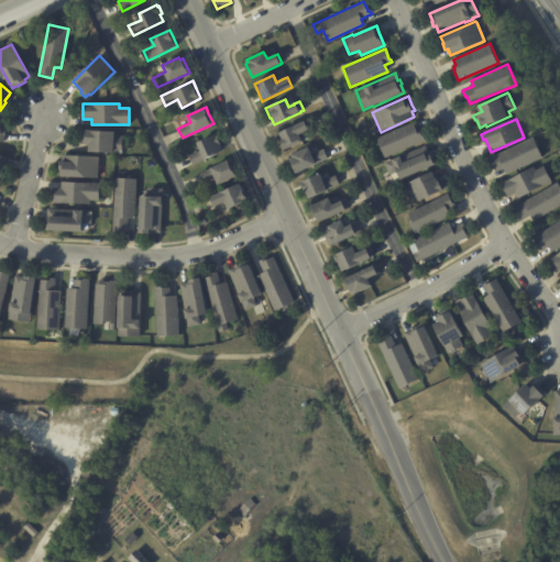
[(305,122),(309,131),(299,135),(304,143),(285,151),(281,140),(280,141),(276,134),(278,133),(280,133),(305,121),(305,122)]
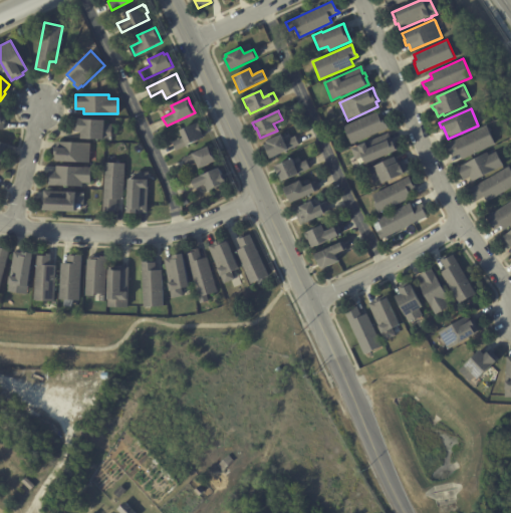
[(375,112),(377,117),(380,116),(381,119),(382,119),(387,129),(350,145),(342,126),(375,112)]
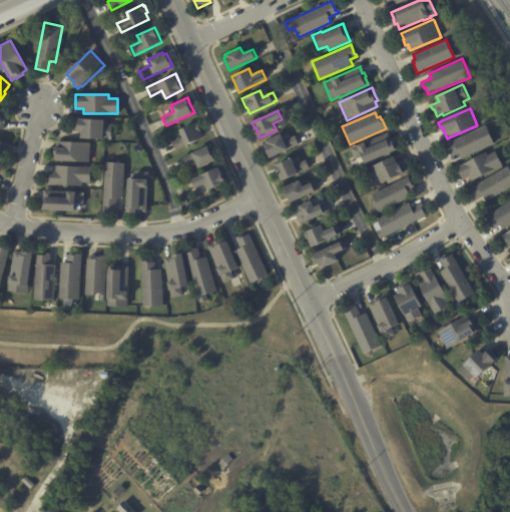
[(96,119),(105,120),(105,123),(111,124),(110,140),(82,138),(82,132),(73,131),(74,118),(96,119)]
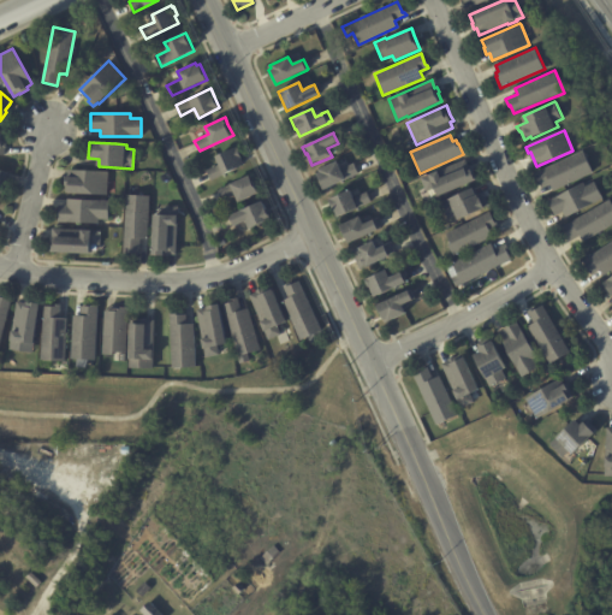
[(242,159),(243,164),(209,181),(205,170),(219,164),(215,157),(236,147),(242,159)]
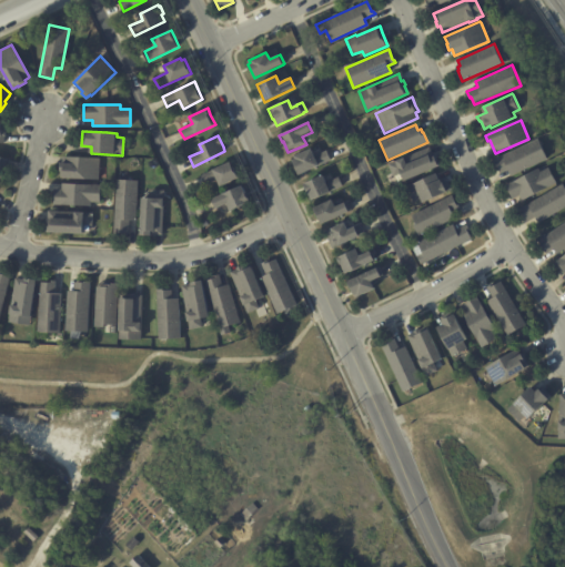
[(510,174),(507,171),(498,174),(492,160),(536,140),(546,160),(510,176),(510,174)]
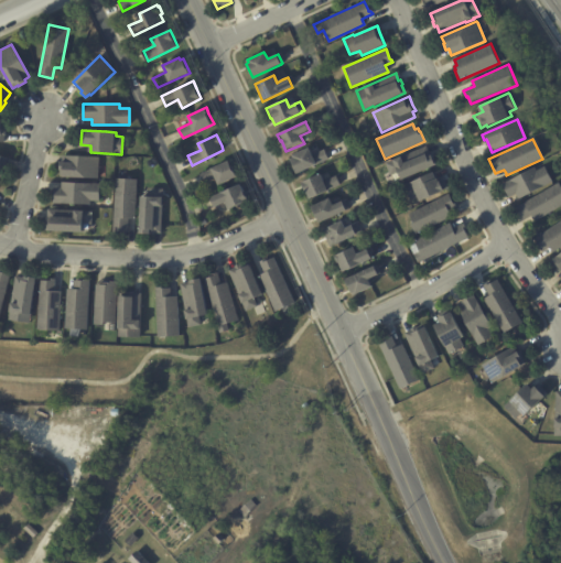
[(423,148),(428,159),(431,157),(435,166),(402,182),(398,172),(389,176),(384,164),(422,147),(423,148)]
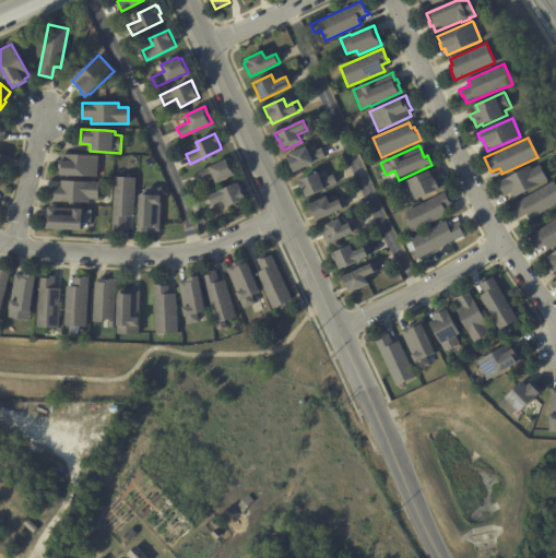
[(315,151),(319,149),(323,158),(312,163),(314,164),(294,173),(287,159),(286,159),(285,156),(306,147),(308,154),(315,151)]
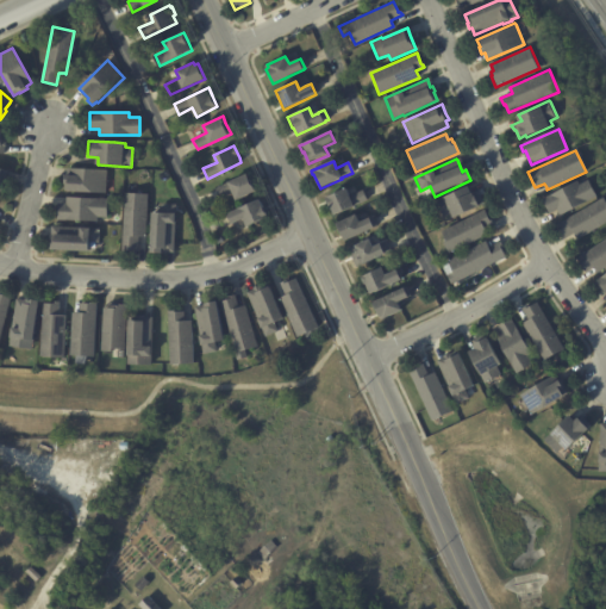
[(106,169),(106,180),(112,180),(111,187),(106,187),(106,193),(69,192),(69,191),(63,191),(63,185),(66,185),(66,168),(106,169)]
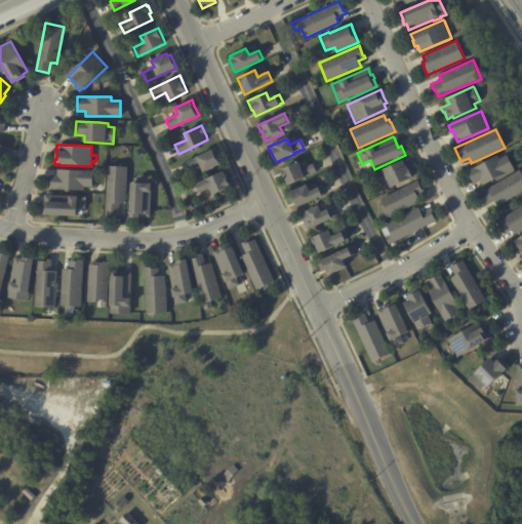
[(216,155),(221,165),(204,173),(200,166),(189,171),(185,163),(213,149),(216,155)]
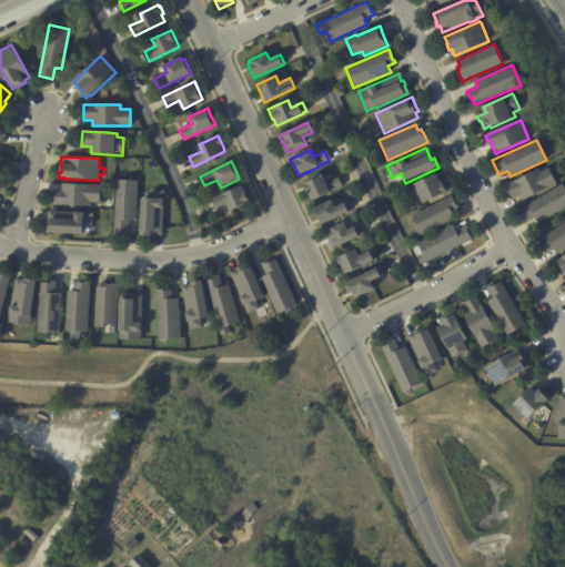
[(522,201),(518,195),(512,200),(505,186),(537,169),(540,172),(548,168),(556,183),(522,201)]
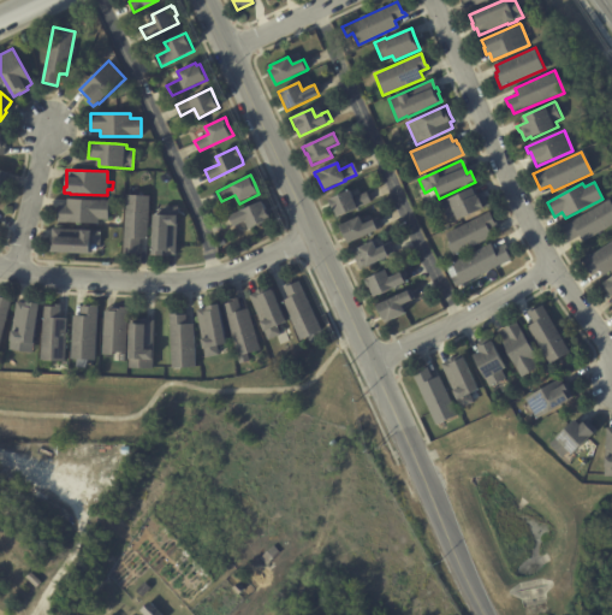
[(474,188),(476,195),(483,191),(486,197),(485,197),(488,206),(485,207),(486,208),(459,222),(457,216),(449,220),(440,202),(473,187),(474,188)]
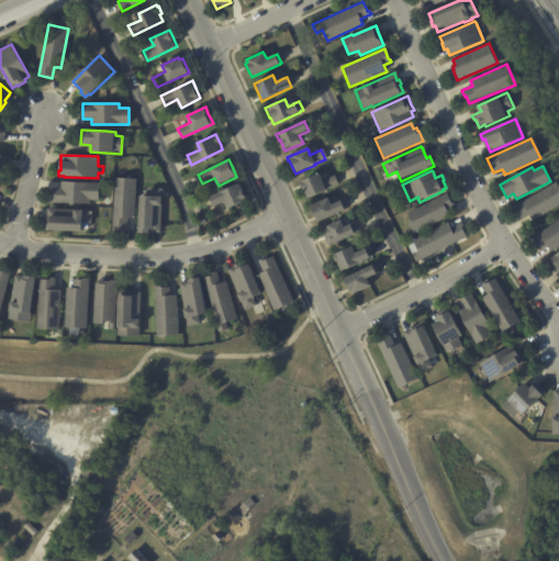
[(319,174),(321,180),(332,175),(336,183),(325,189),(326,190),(309,198),(305,192),(304,193),(300,182),(319,174)]
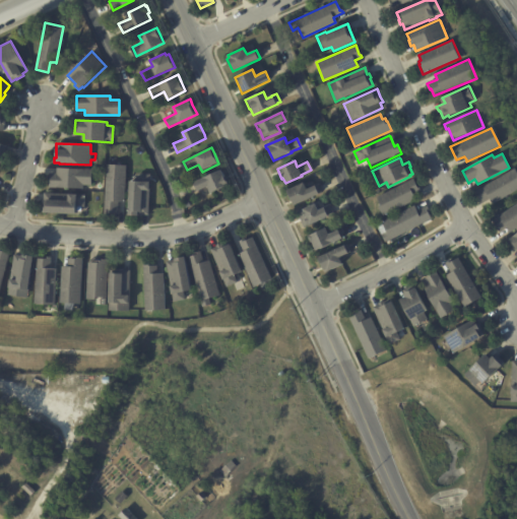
[(122,201),(118,201),(117,215),(104,214),(106,165),(125,165),(124,202),(122,201)]
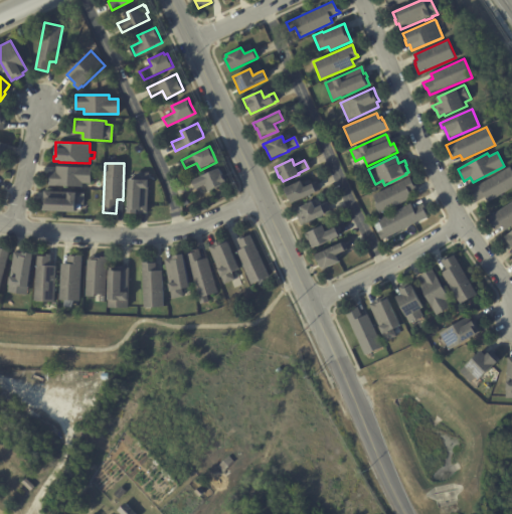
[(47,177),(47,171),(54,171),(54,166),(90,167),(89,183),(80,183),(79,186),(46,185),(47,177)]
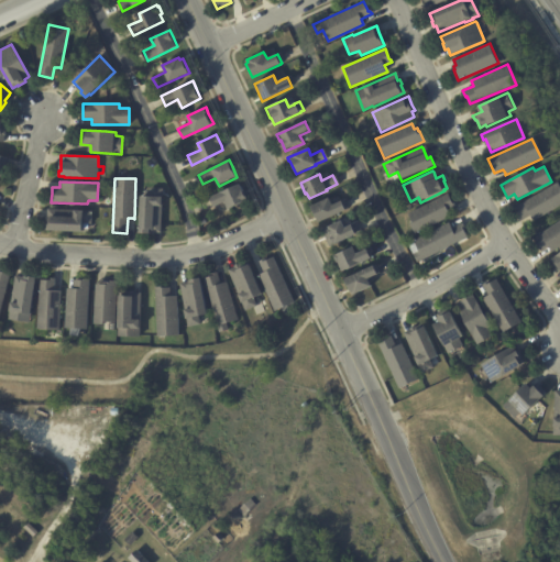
[(559,207),(536,222),(531,216),(522,222),(515,209),(559,183),(559,207)]
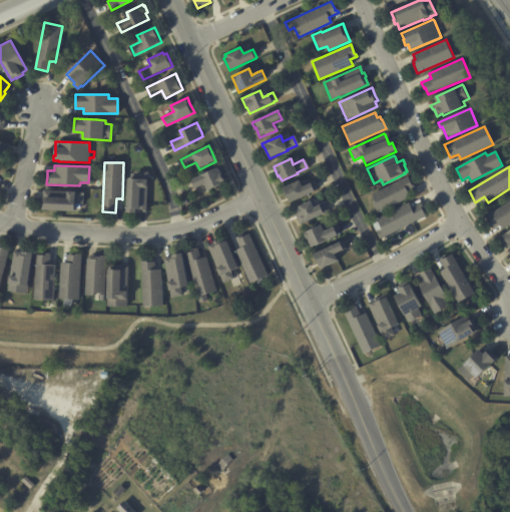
[(222,173),(227,182),(209,190),(206,184),(196,188),(192,179),(220,167),(222,173)]
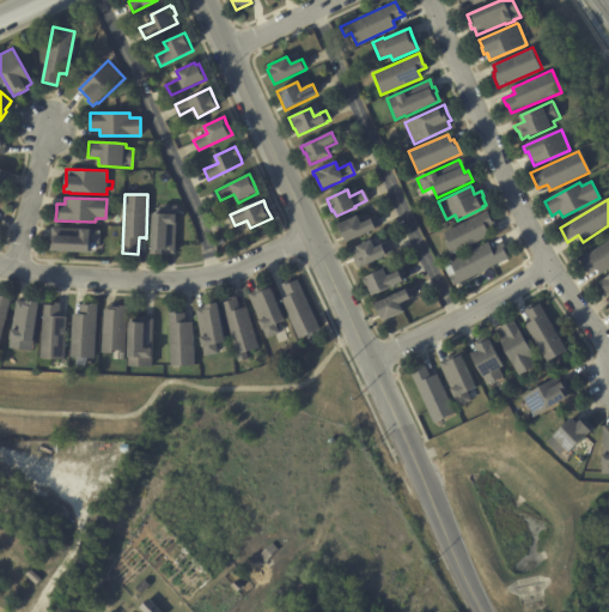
[(171,253),(164,253),(164,254),(151,254),(152,213),(160,214),(162,204),(175,205),(172,253),(171,253)]
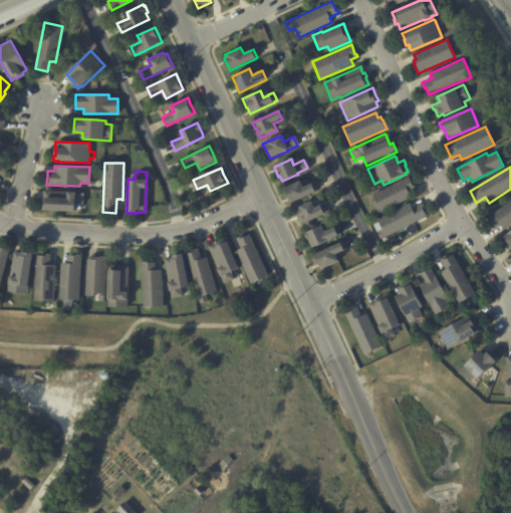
[(411,184),(413,189),(407,192),(410,197),(377,214),(373,206),(376,205),(371,195),(407,177),(411,184)]
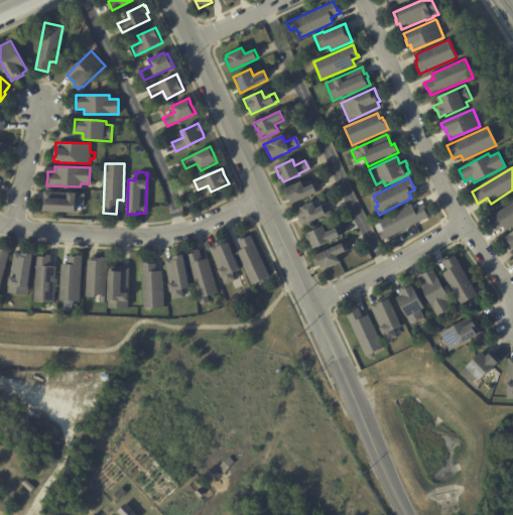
[(303,186),(304,188),(313,183),(317,191),(316,191),(316,192),(292,204),(288,194),(287,195),(284,189),(301,181),(303,186)]
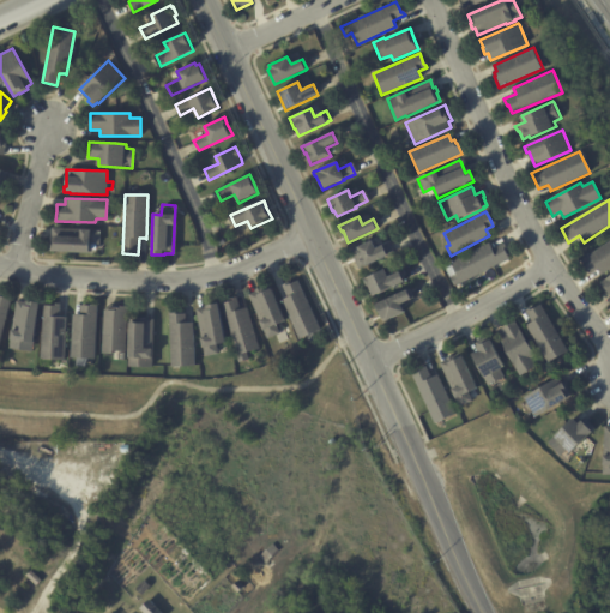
[(95,244),(91,244),(90,253),(49,251),(50,228),(98,230),(98,244),(95,244)]
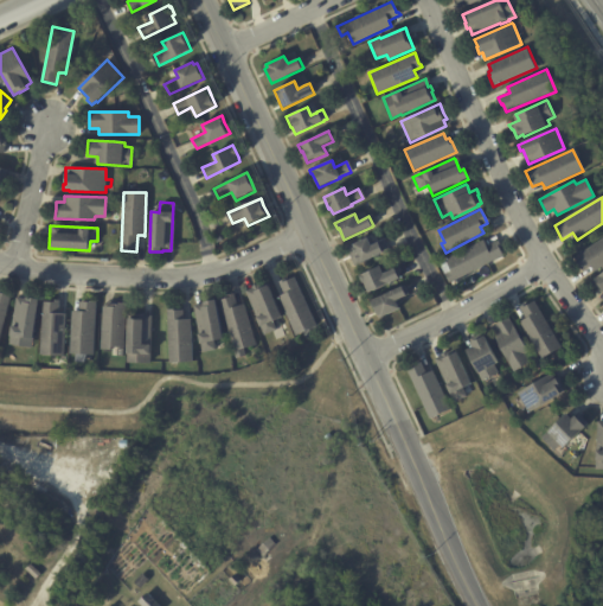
[(377,243),(378,243),(377,242),(383,238),(387,249),(384,252),(384,253),(355,267),(346,248),(354,243),(354,244),(369,237),(372,246),(377,243)]
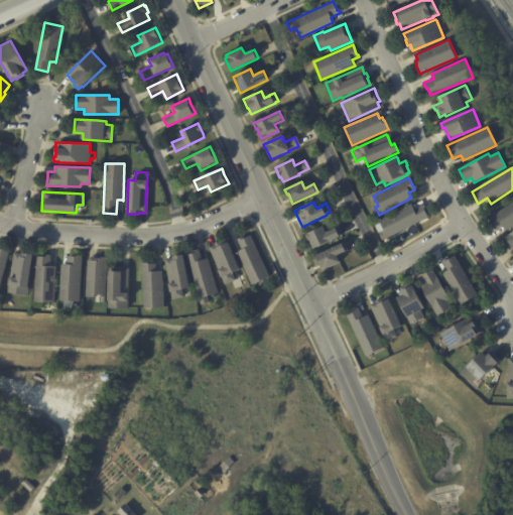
[(512,227),(507,231),(503,226),(496,231),(489,219),(512,202),(512,227)]
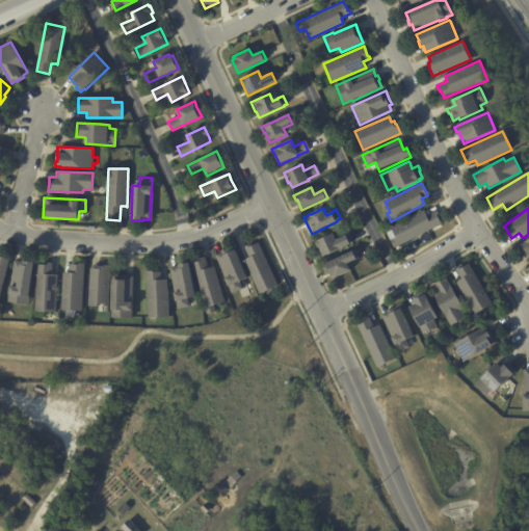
[(424,210),(427,215),(437,210),(440,216),(438,216),(442,223),(395,248),(386,231),(424,210)]
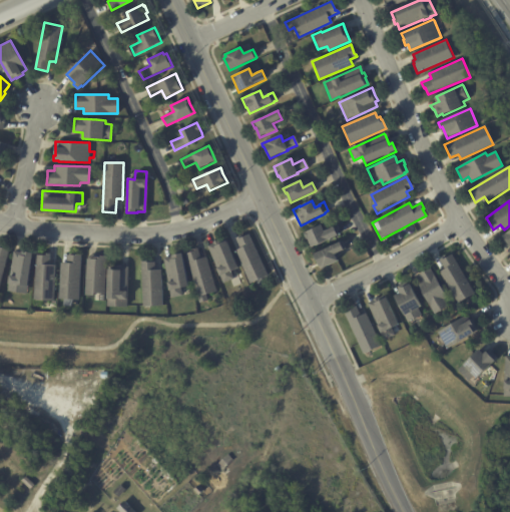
[(331,228),(334,226),(338,235),(312,248),(308,239),(307,239),(304,233),(321,224),(324,231),(331,228)]
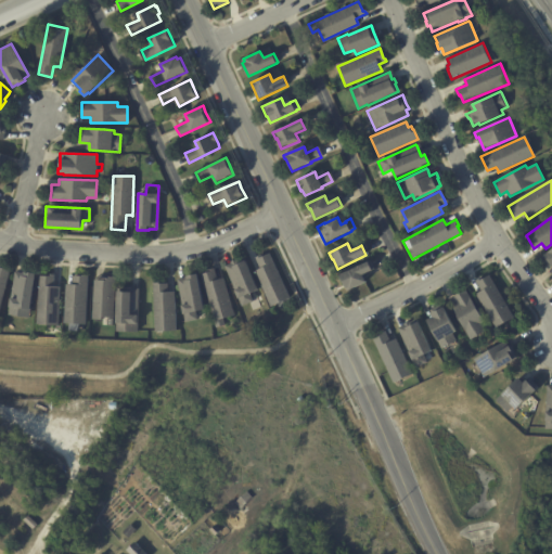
[(551,266),(547,269),(540,258),(551,249),(551,266)]
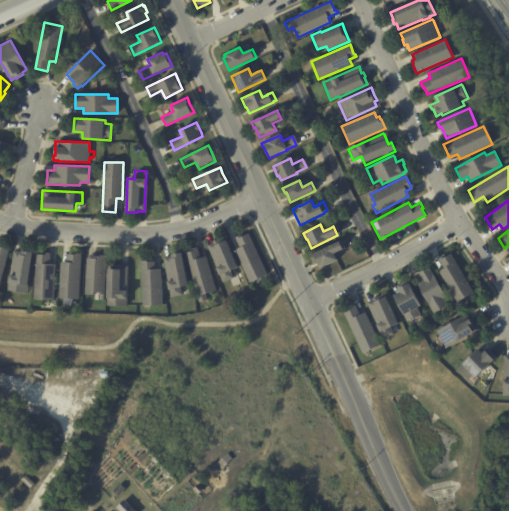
[(234,250),(234,249),(239,247),(235,237),(239,235),(240,237),(248,233),(267,274),(249,282),(234,250)]
